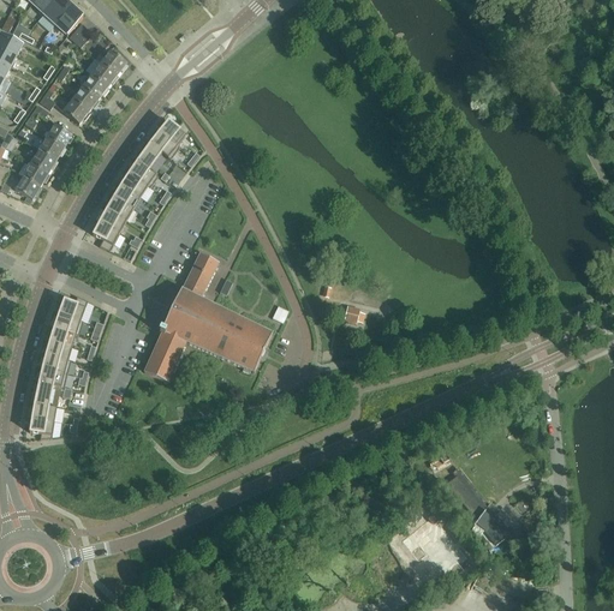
[(34,0),(31,3),(42,13),(53,0),(34,0)]
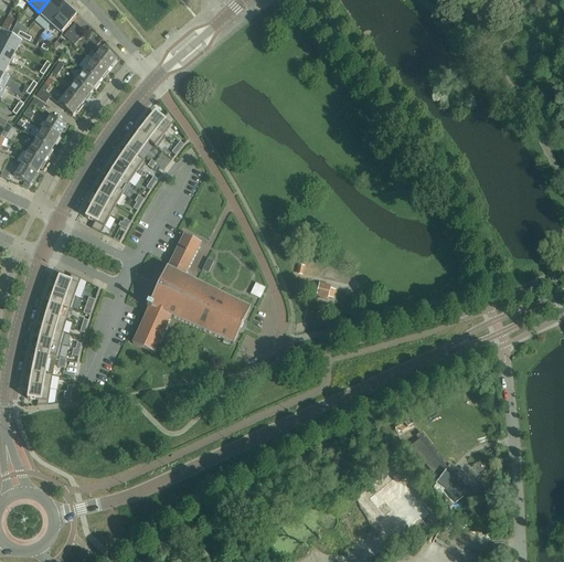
[(60,1),(59,0),(49,0),(39,12),(50,21),(64,6),(63,6),(59,2),(60,1)]
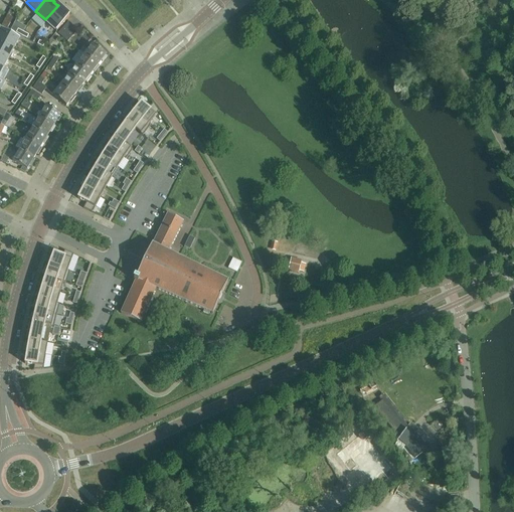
[(63,10),(58,5),(45,19),(55,28),(68,14),(67,13),(67,14),(62,10),(63,10)]
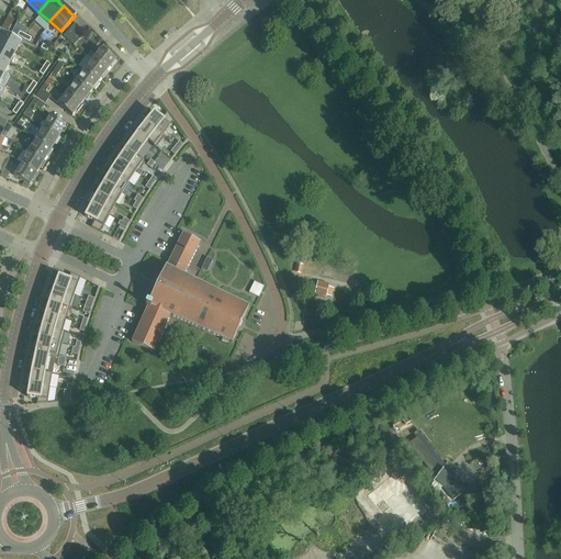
[(67,38),(79,25),(74,21),(62,33),(67,38)]
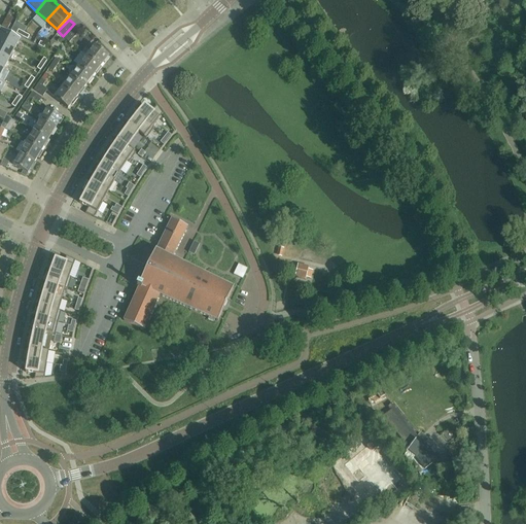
[(74,24),(63,36),(68,40),(79,29),(74,24)]
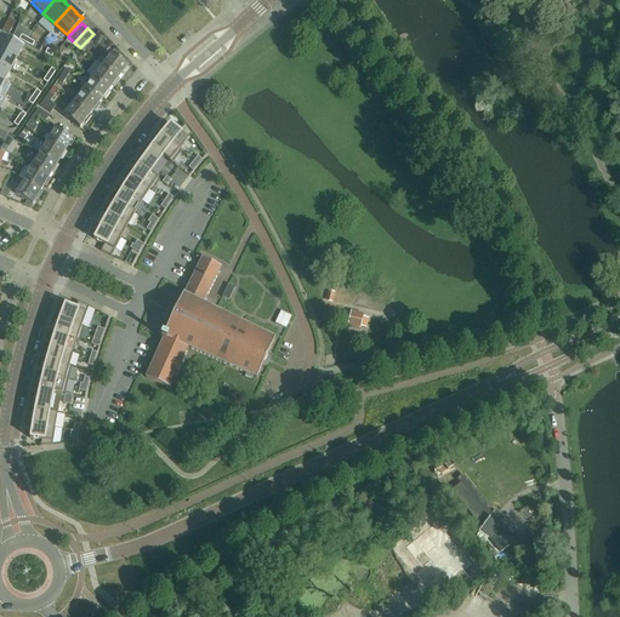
[(0,46),(16,55),(22,43),(1,32),(0,34),(0,46)]
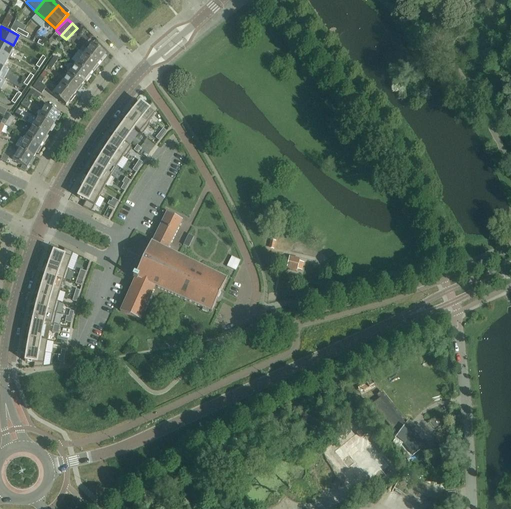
[(0,51),(7,55),(13,45),(0,38),(0,51)]
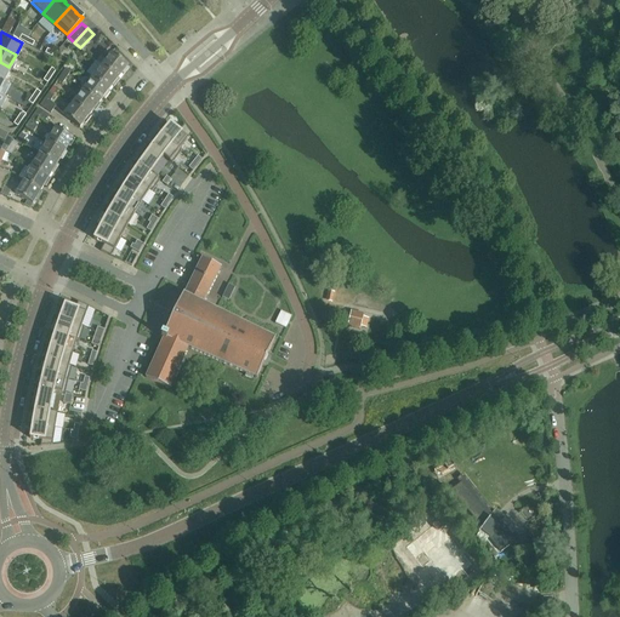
[(98,53),(95,58),(117,75),(126,63),(111,50),(104,58),(98,53)]
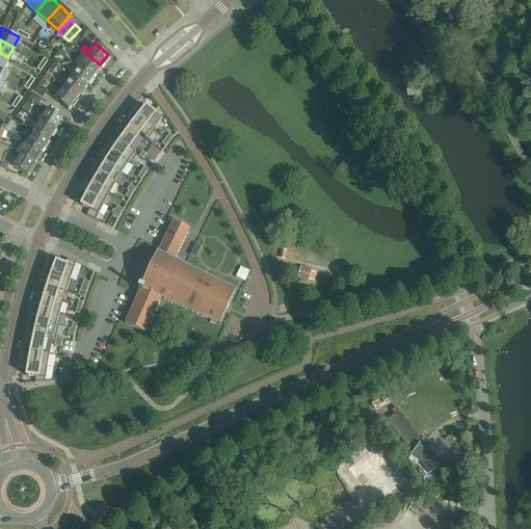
[(100,64),(81,50),(80,49),(73,59),(78,63),(91,75),(100,64)]
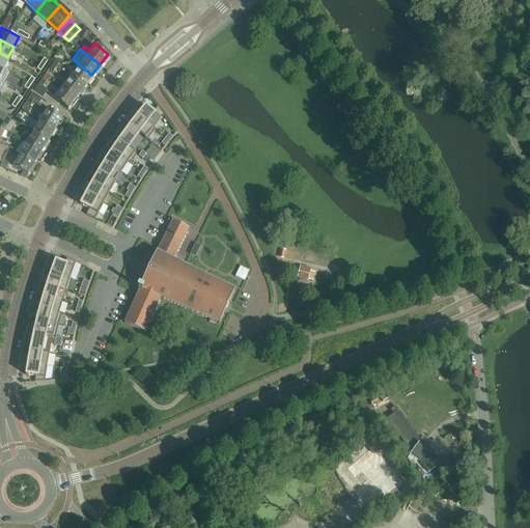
[(56,63),(52,60),(48,66),(52,70),(56,63)]
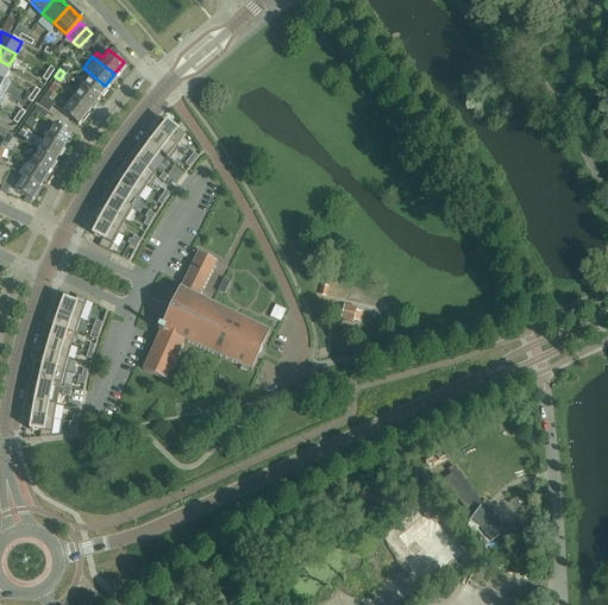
[(89,73),(80,86),(95,98),(105,86),(89,73)]
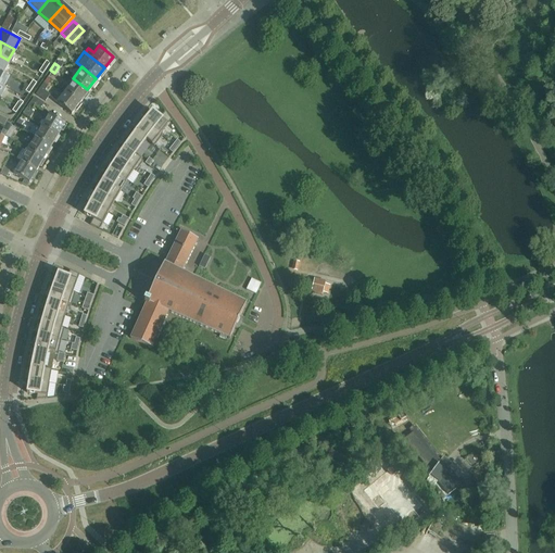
[(46,83),(50,76),(47,74),(35,91),(45,99),(48,93),(42,89),(47,84),(46,83)]
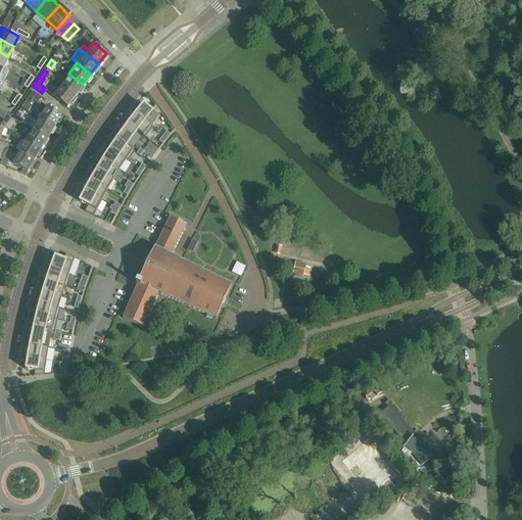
[(68,74),(60,84),(74,94),(82,84),(68,74)]
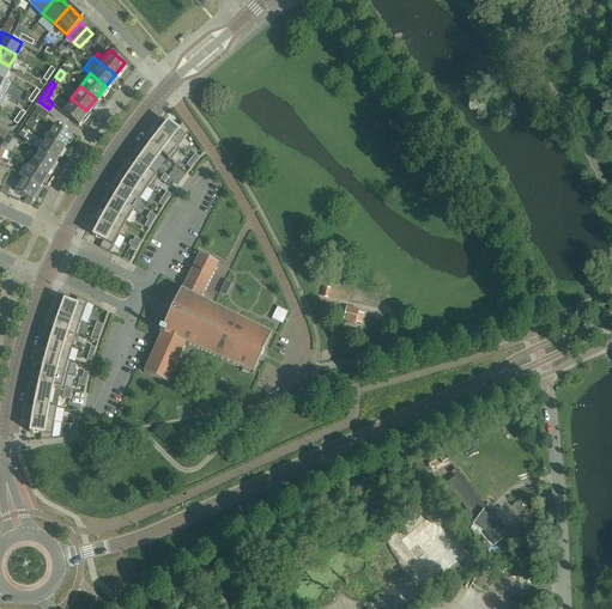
[(86,110),(71,98),(61,110),(77,123),(86,110)]
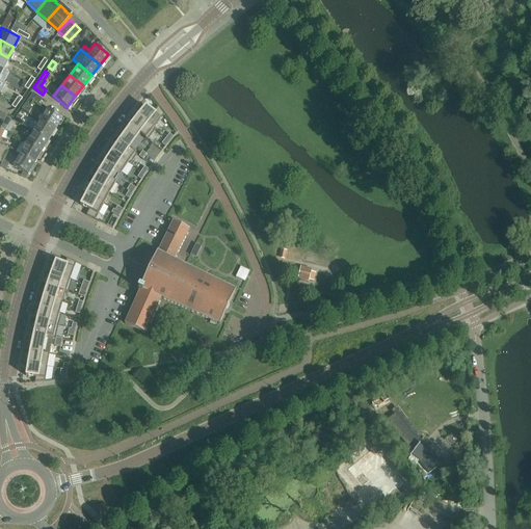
[(32,99),(36,102),(41,97),(31,90),(24,101),(28,104),(31,100),(32,101),(32,99)]
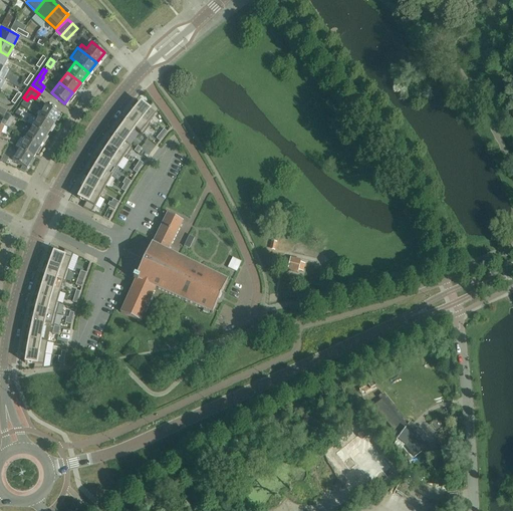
[(132,109),(149,123),(149,122),(147,120),(158,108),(152,100),(147,106),(140,100),(132,109)]
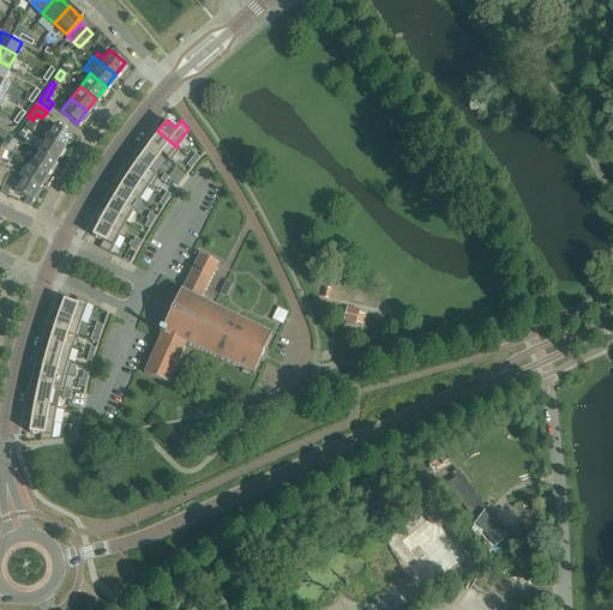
[(62,146),(71,133),(53,122),(46,136),(62,146)]
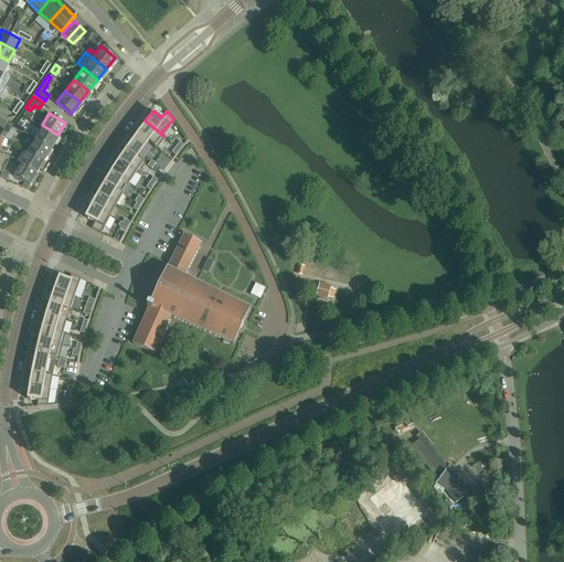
[(14,124),(12,123),(7,119),(0,133),(3,135),(11,125),(12,126),(14,124)]
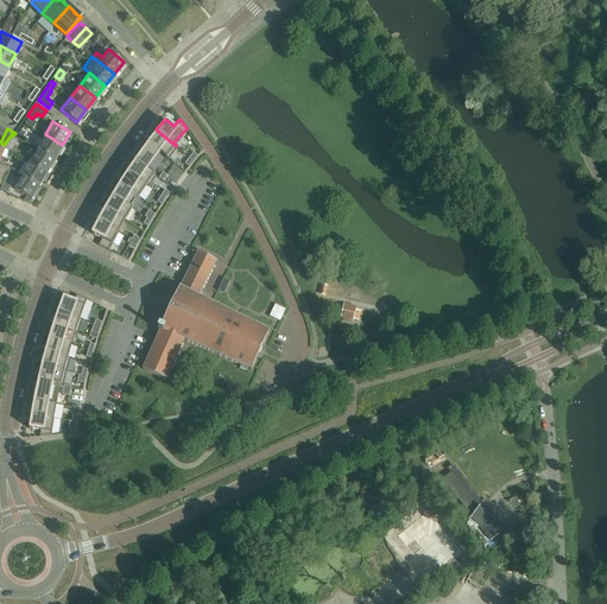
[(168,157),(176,146),(156,129),(146,140),(158,150),(168,157)]
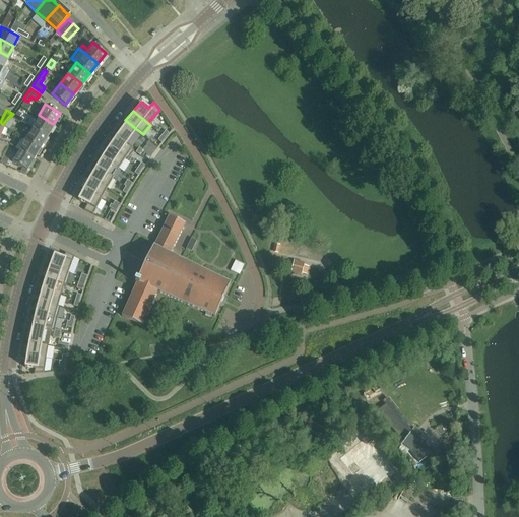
[(39,115),(31,126),(47,135),(53,124),(39,115)]
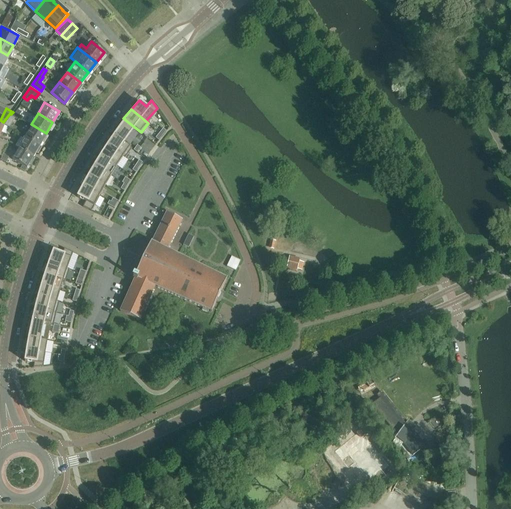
[(113,133),(112,134),(123,141),(133,126),(123,118),(123,119),(124,119),(113,133)]
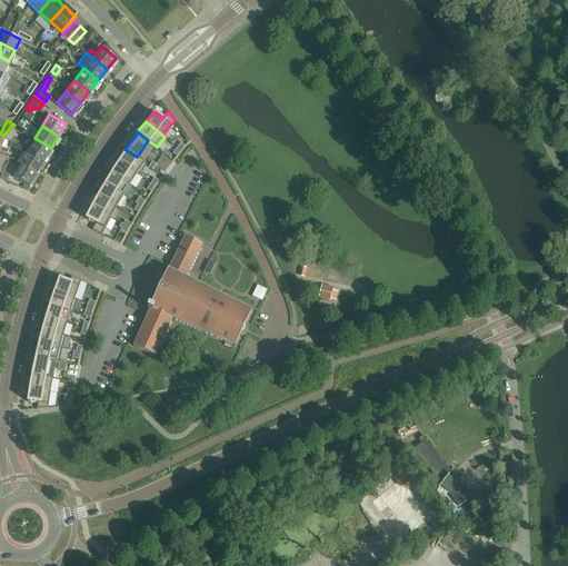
[(35,138),(27,150),(43,160),(51,148),(35,138)]
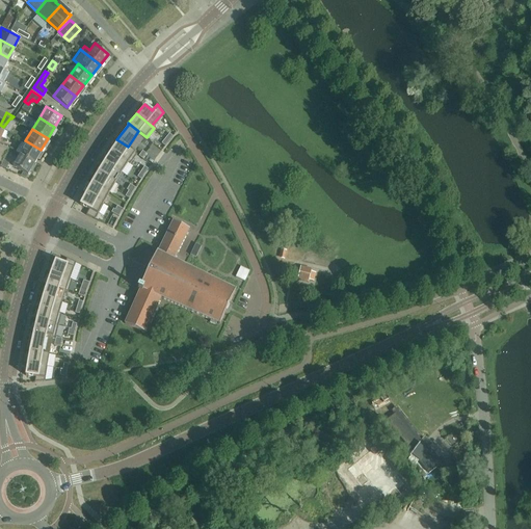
[(116,139),(110,149),(127,160),(129,161),(135,152),(128,147),(116,139)]
